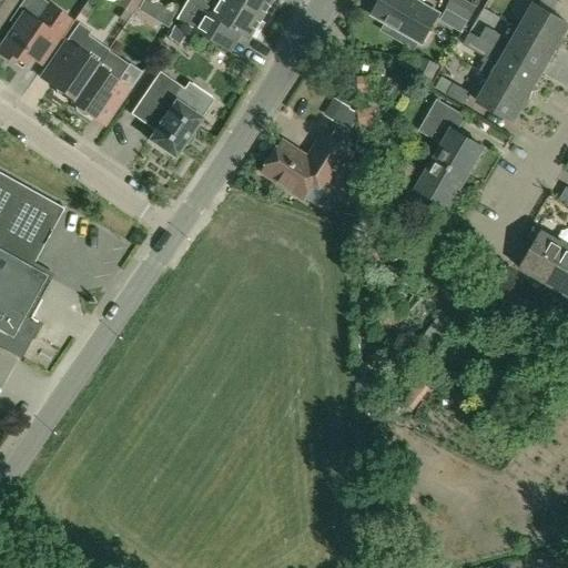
[(0,0),(0,21),(14,0),(0,0)]
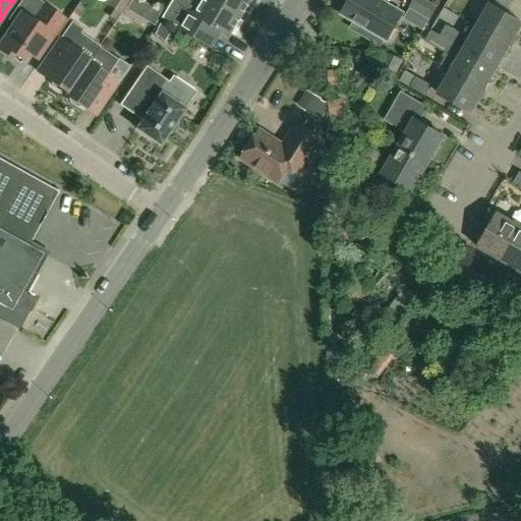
[(13,23),(0,43),(0,50),(19,64),(27,53),(37,59),(48,43),(64,19),(44,5),(45,3),(39,0),(20,0),(7,19),(13,23)]
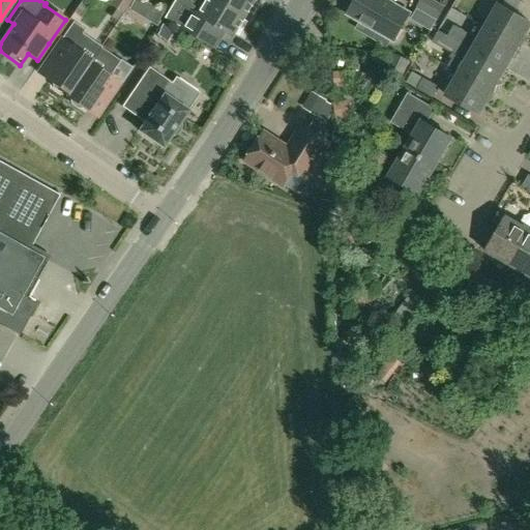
[(113,0),(110,4),(122,13),(130,0),(113,0)]
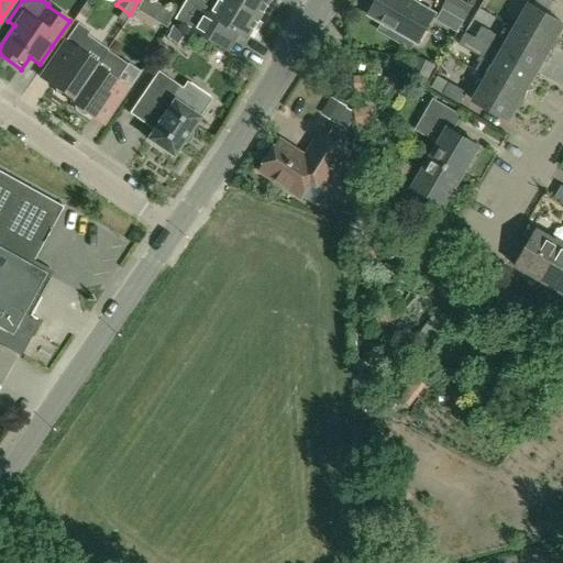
[(143,0),(138,10),(152,19),(159,6),(150,0),(143,0)]
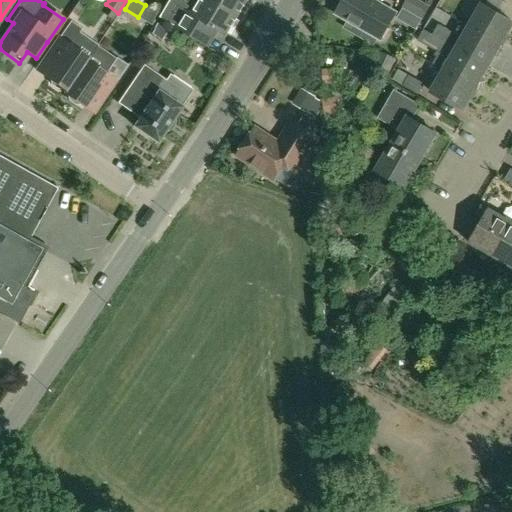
[(226,36),(238,16),(210,0),(191,0),(186,10),(179,6),(169,23),(207,46),(217,30),(226,36)]
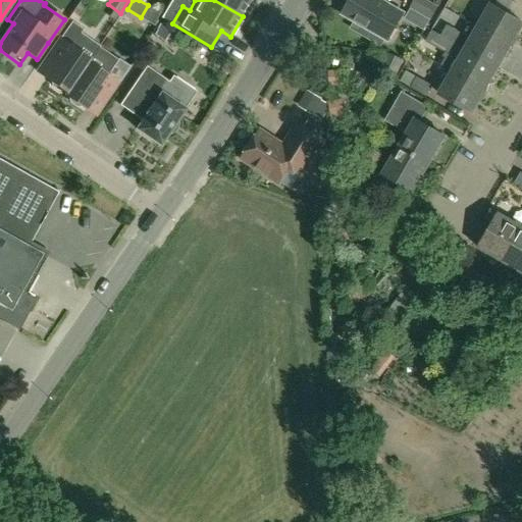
[(214,0),(243,16),(252,0),(214,0)]
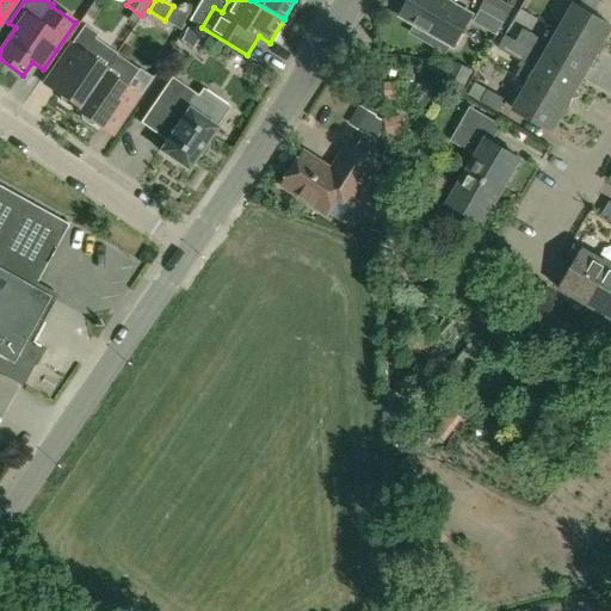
[(443,0),(403,0),(399,10),(402,12),(400,16),(415,24),(411,32),(448,54),(452,45),(455,47),(466,29),(461,26),(468,14),(443,0)]
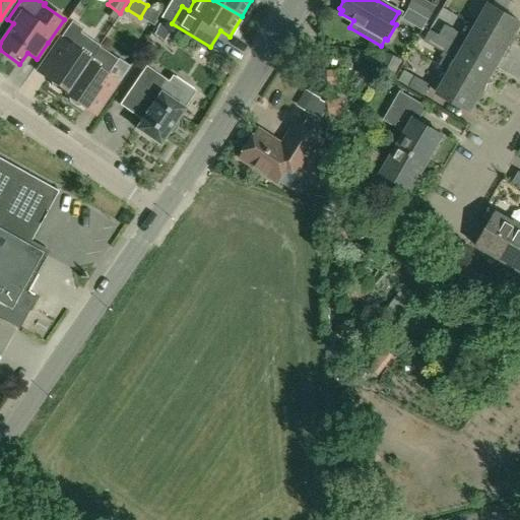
[(425,0),(411,0),(408,6),(430,18),(437,7),(425,0)]
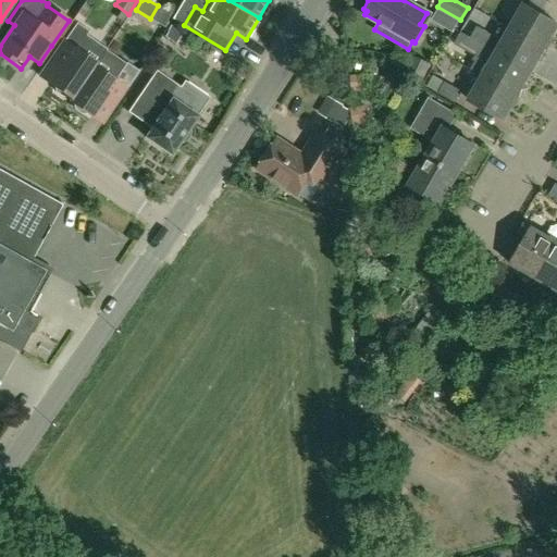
[(556,23),(524,5),(511,29),(548,50),(554,39),(551,37),(556,25),(556,23)]
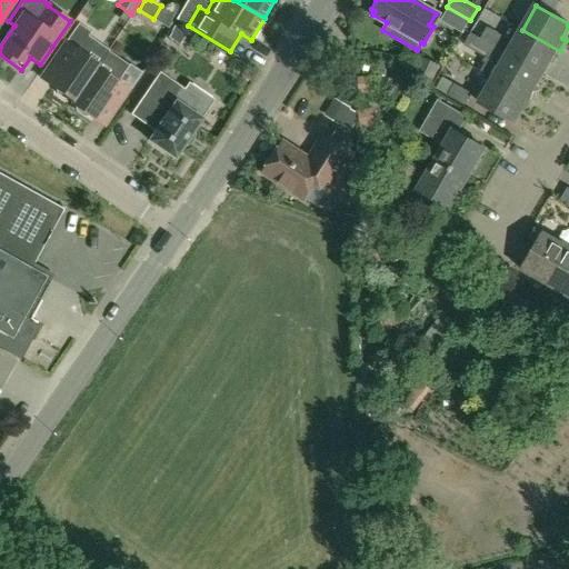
[(469,21),(448,9),(441,20),(462,33),(469,21)]
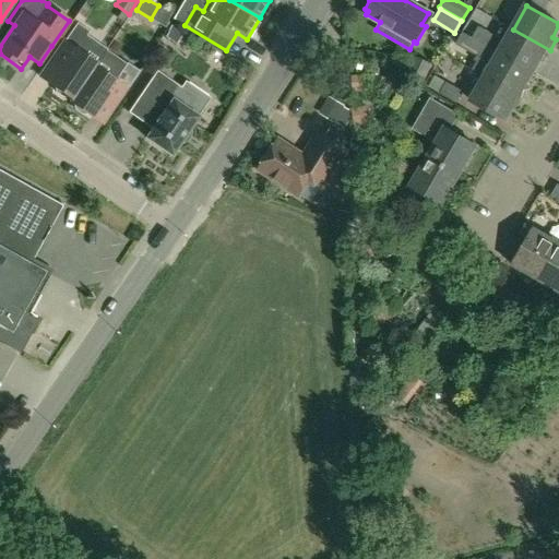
[(69,103),(70,103),(96,63),(106,50),(107,49),(86,36),(90,32),(76,23),(39,78),(55,88),(56,93),(63,98),(68,97),(71,99),(69,103)]
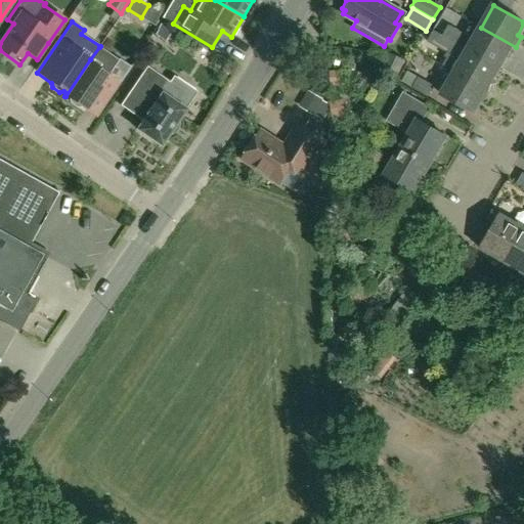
[(448,25),(442,36),(459,45),(465,35),(448,25)]
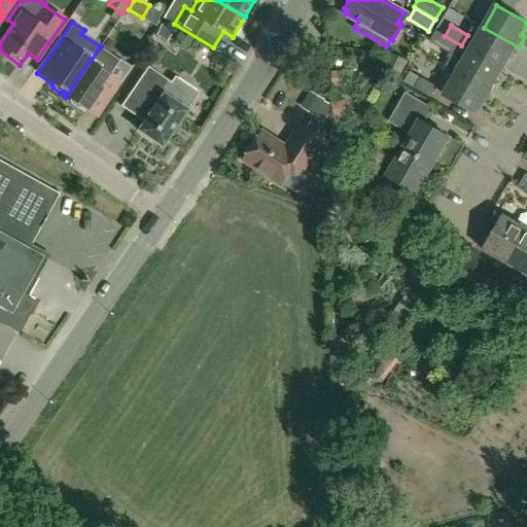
[(512,59),(519,47),(484,28),(470,49),(470,50),(501,68),(508,57),(512,59)]
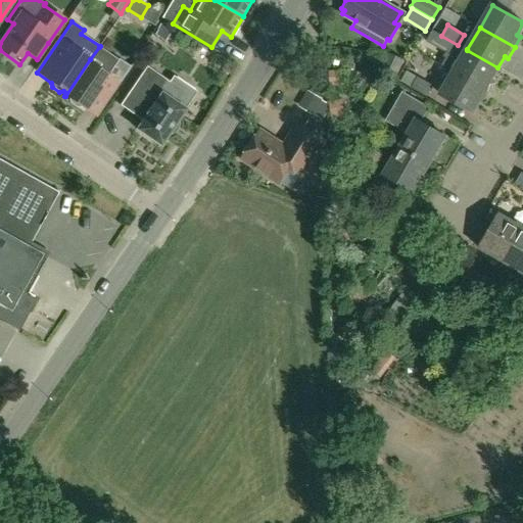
[(461,60),(454,73),(488,92),(494,82),(491,80),(497,67),(467,50),(467,49),(458,45),(441,36),(435,46),(461,60)]
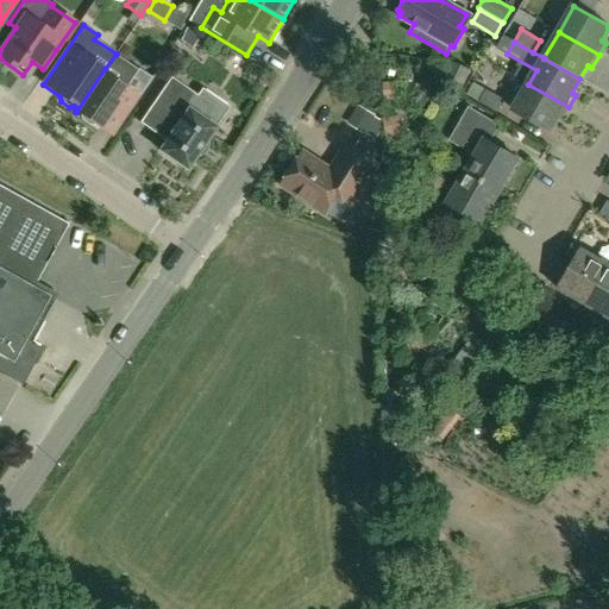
[(115,55),(105,69),(76,112),(81,114),(81,120),(89,125),(95,125),(112,136),(151,77),(138,69),(138,70),(115,55)]
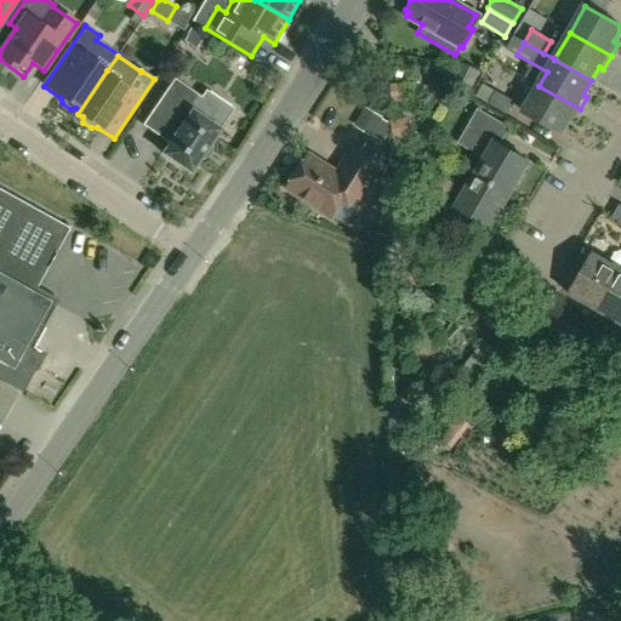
[(450,86),(469,95),(480,72),(460,63),(450,86)]
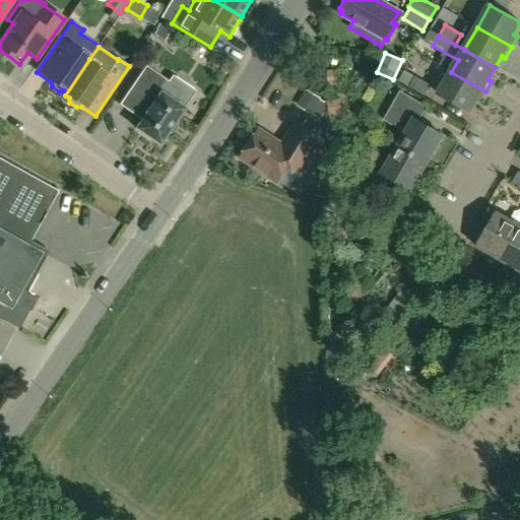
[(159,145),(167,134),(173,132),(177,126),(177,120),(184,109),(160,93),(169,82),(145,66),(123,99),(145,114),(135,129),(159,145)]
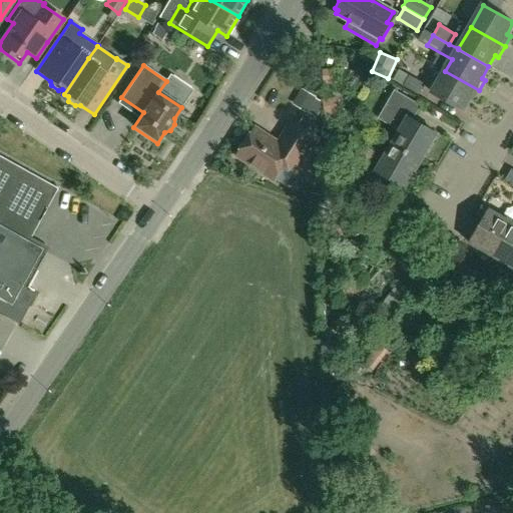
[(473,101),(479,90),(445,71),(432,93),(463,111),(469,99),(473,101)]
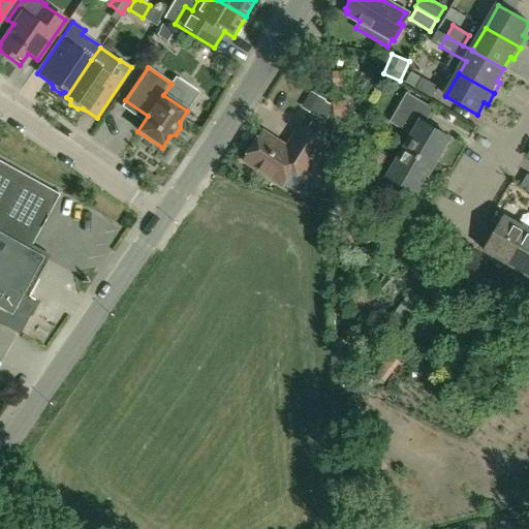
[(423,78),(415,90),(432,99),(439,88),(423,78)]
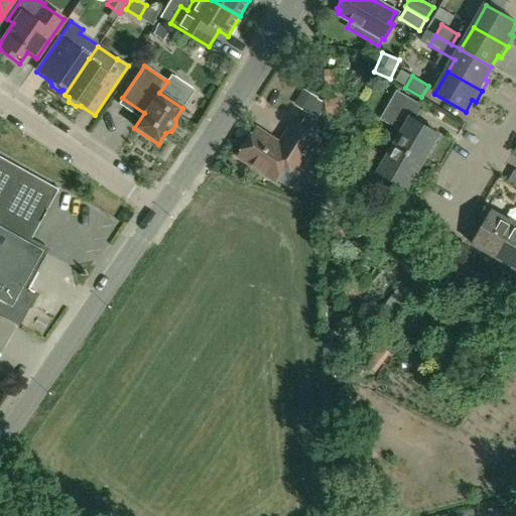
[(402,132),(395,145),(423,161),(439,135),(415,121),(423,107),(397,91),(380,119),(402,132)]
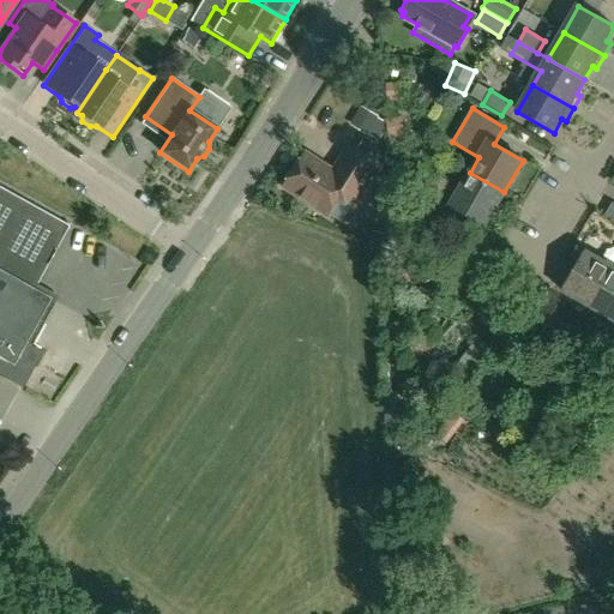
[(306,155),(284,187),(329,215),(339,197),(354,206),(381,166),(351,146),(333,173),(306,155)]
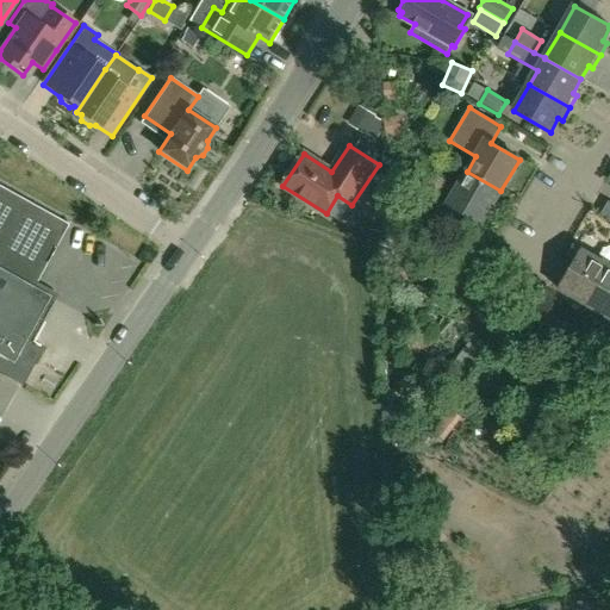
[(480,224),(500,191),(467,172),(458,188),(431,173),(411,206),(443,224),(453,207),(480,224)]
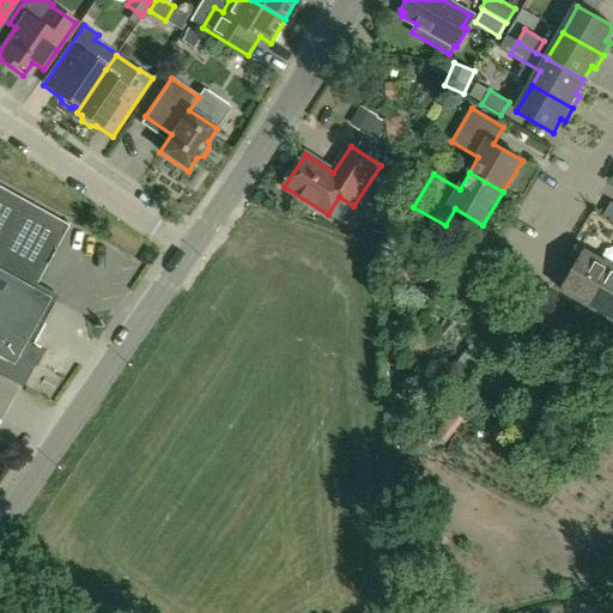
[(50,298),(29,287),(65,224),(0,187),(0,376),(22,388),(42,353),(25,344),(50,298)]
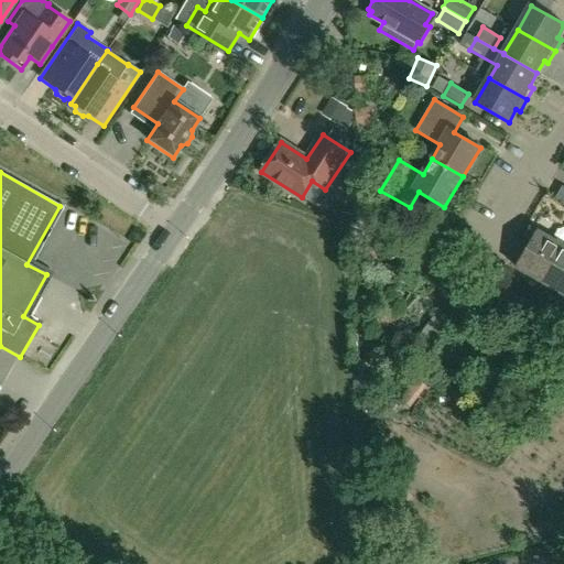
[(517,268),(542,282),(563,245),(539,230),(517,268)]
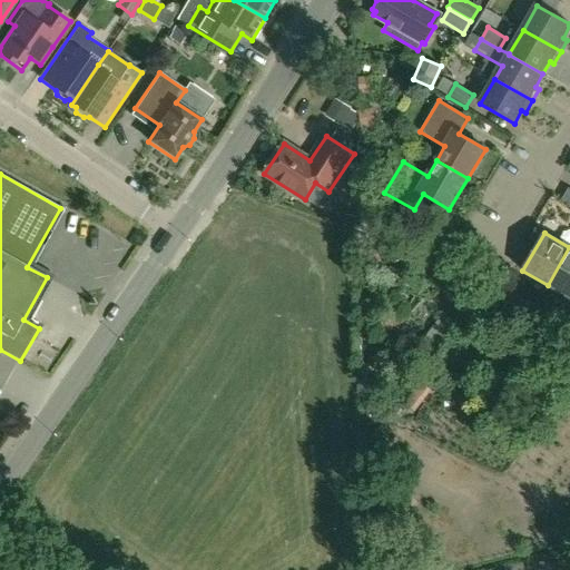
[(569,247),(548,285),(569,297),(569,247)]
